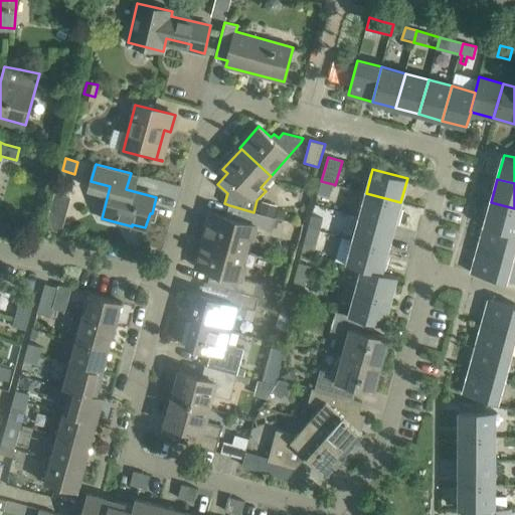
[(329,196),(333,184),(321,181),(318,193),(329,196)]
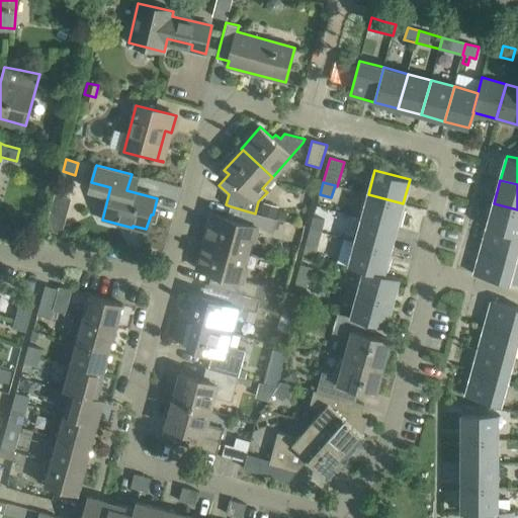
[(397,228),(403,203),(368,194),(361,218),(397,228)]
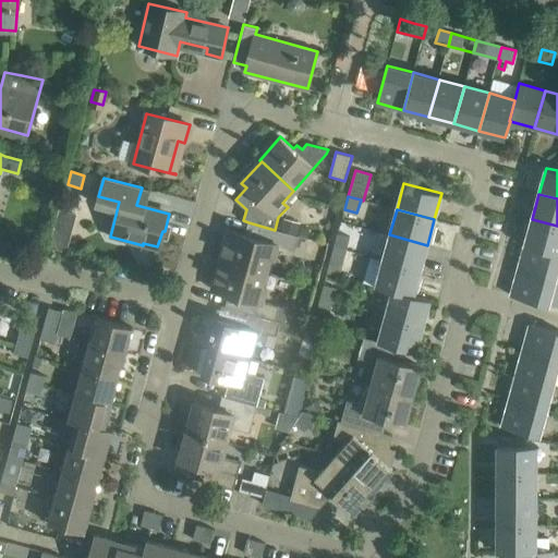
[(557,226),(532,219),(524,244),(557,253),(557,226)]
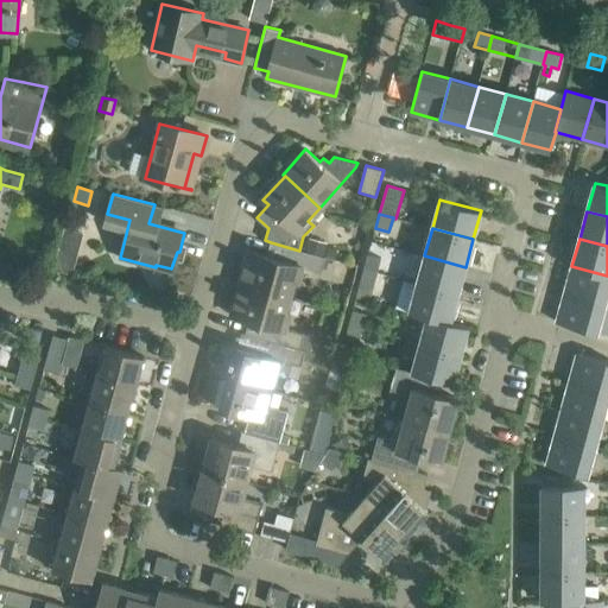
[(325,257),(324,257),(299,251),(271,242),(271,244),(279,246),(276,259),(248,251),(240,283),(295,298),(303,267),(321,272),(325,257)]
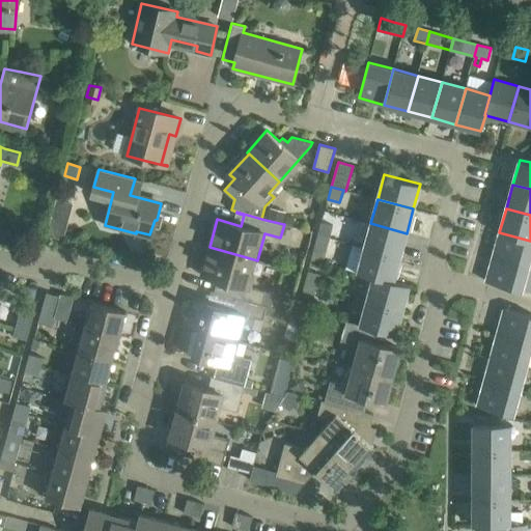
[(322,222),(318,234),(330,238),(334,225),(322,222)]
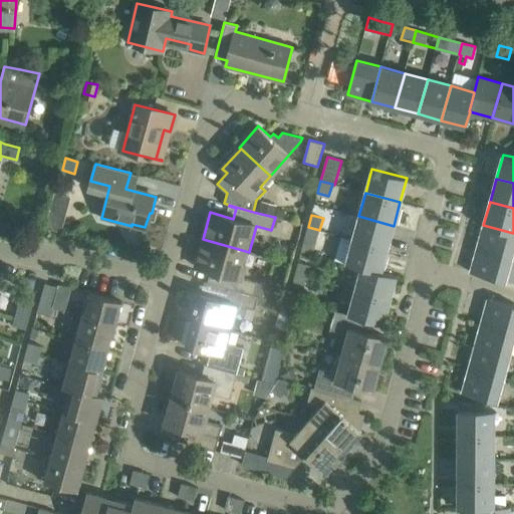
[(388,249),(394,226),(358,216),(352,239),(388,249)]
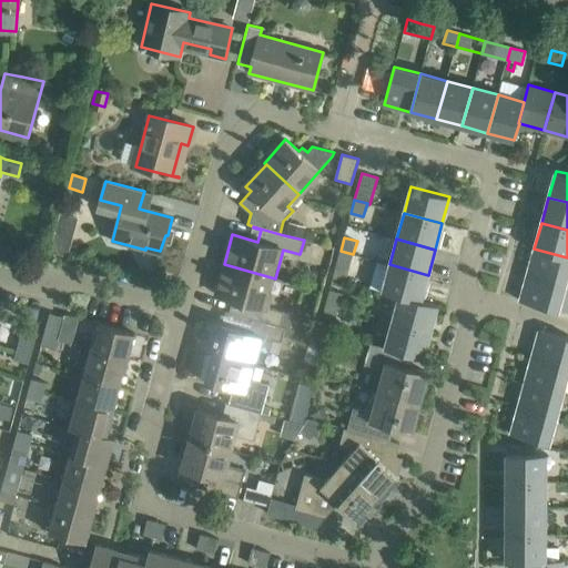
[(567,274),(567,257),(534,249),(527,274),(566,285),(567,274)]
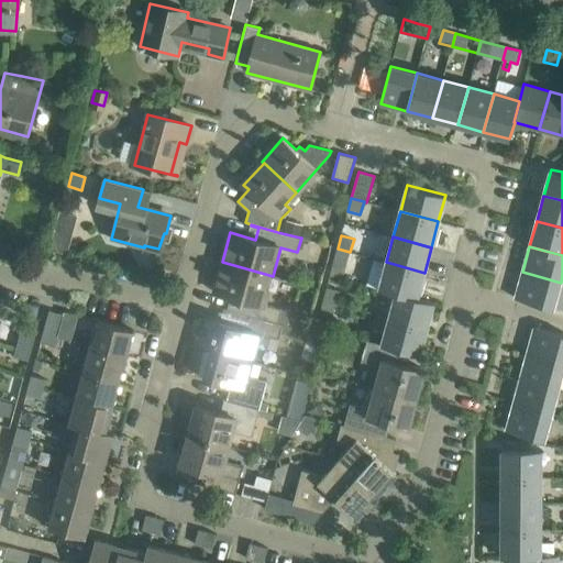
[(343,278),(350,252),(338,249),(330,275),(343,278)]
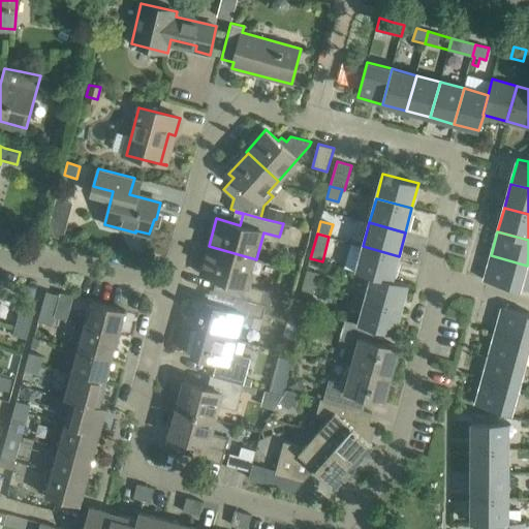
[(249,286),(256,259),(209,246),(200,274),(224,281),(222,291),(214,289),(214,290),(235,297),(271,306),(271,304),(277,306),(279,296),(274,294),(275,292),(265,290),(249,286)]
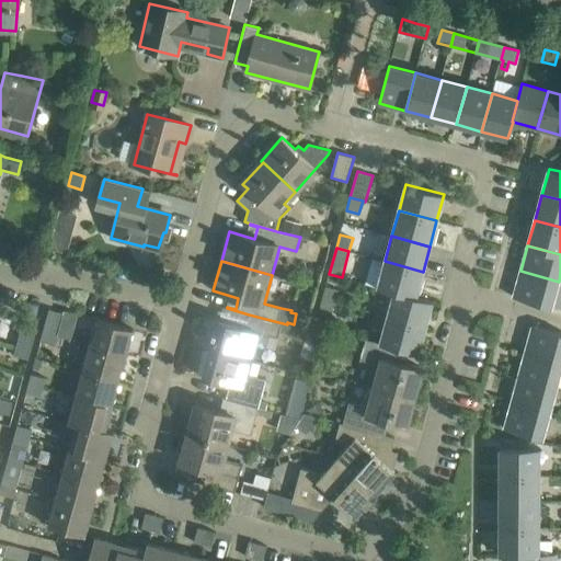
[(415,297),(415,296),(423,272),(385,261),(378,287),(395,292),(415,297)]
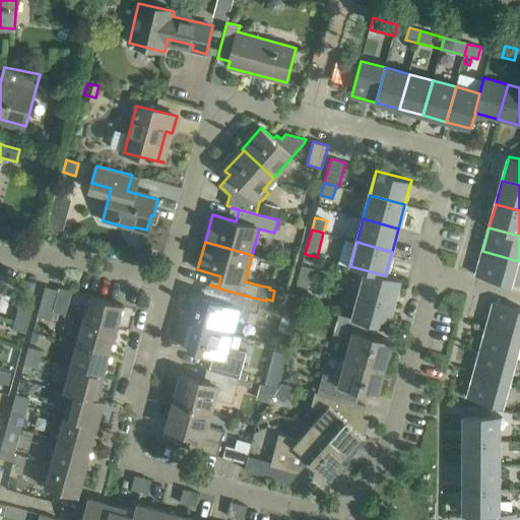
[(511,284),(518,261),(482,251),(475,275),(511,284)]
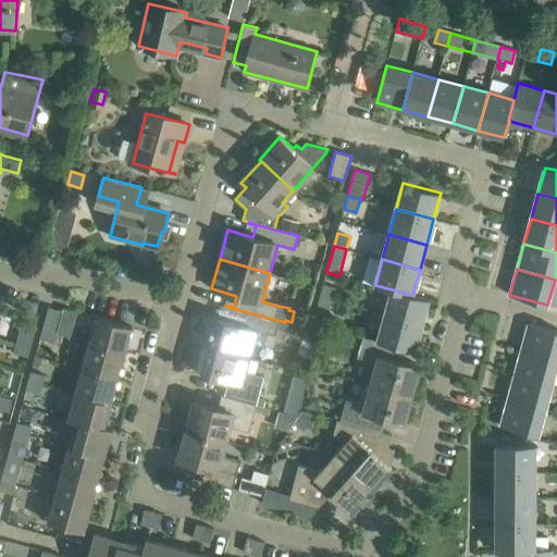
[(332,300),(335,287),(323,284),(320,297),(332,300)]
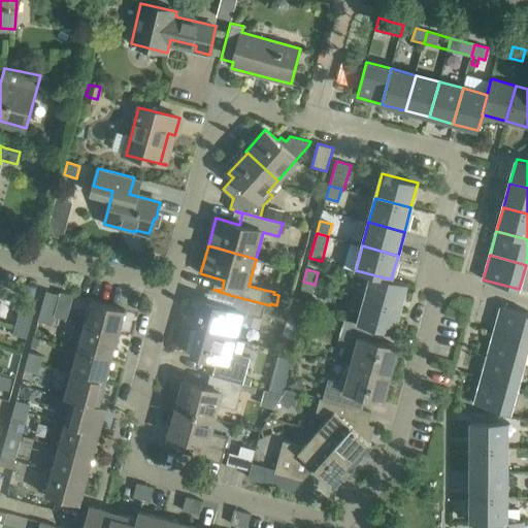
[(407,284),(391,278),(391,279),(371,274),(365,298),(400,308),(407,284)]
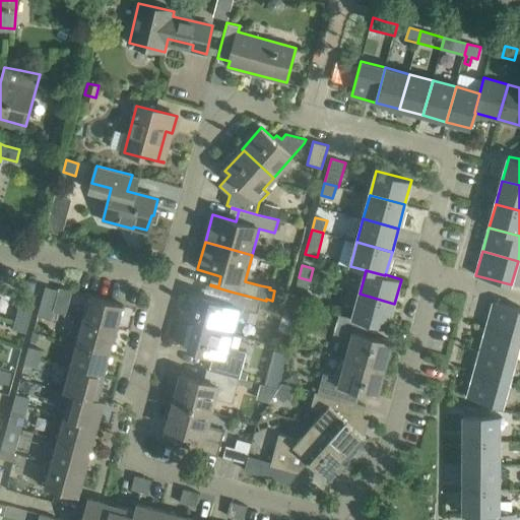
[(307,293),(310,280),(299,277),(295,289),(307,293)]
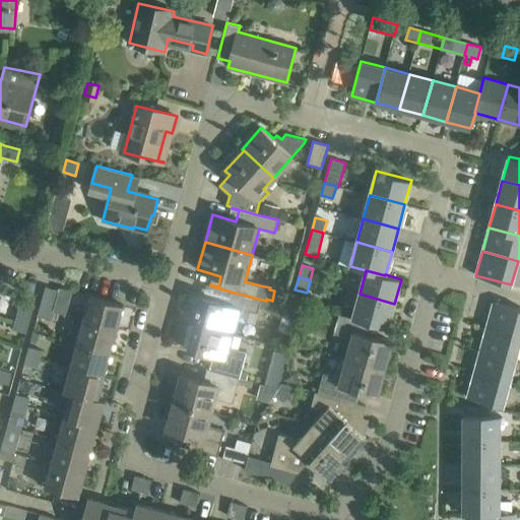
[(46,286),(40,308),(53,312),(59,290),(46,286)]
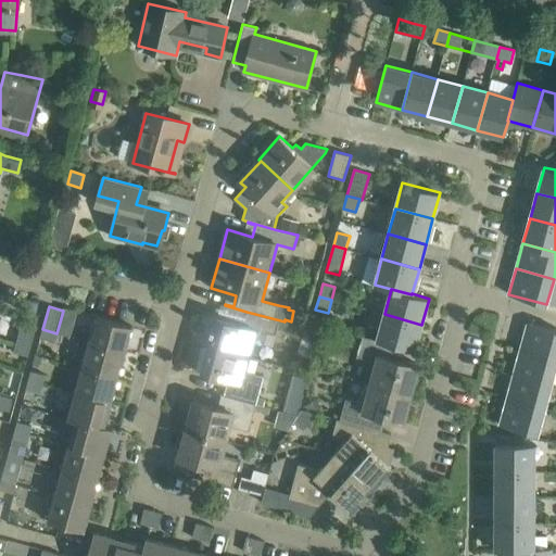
[(299,326),(285,321),(247,312),(243,325),(216,317),(209,345),(249,356),(253,342),(264,345),(267,332),(276,335),(277,329),(297,335),(299,326)]
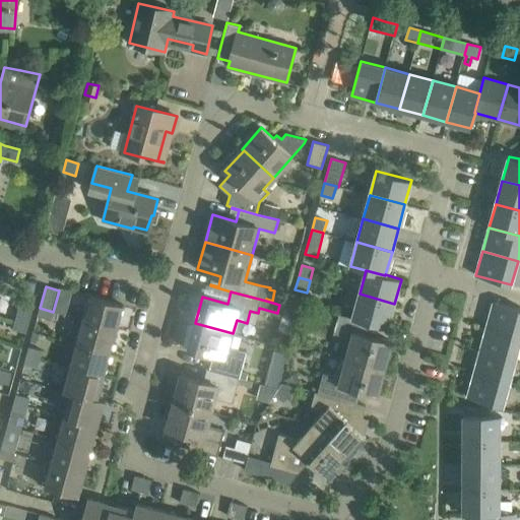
[(387,327),(394,304),(360,294),(352,318),(374,324),(387,327)]
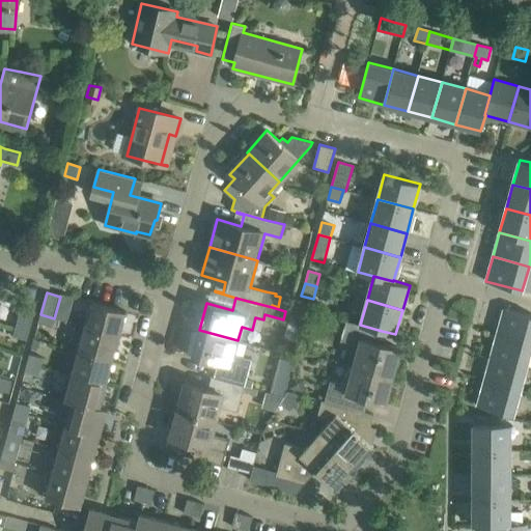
[(119,336),(126,311),(91,302),(86,322),(85,327),(119,336)]
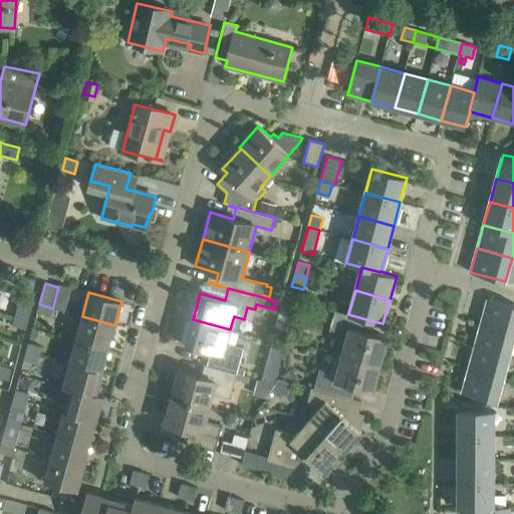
[(20,295),(14,317),(28,320),(34,299),(20,295)]
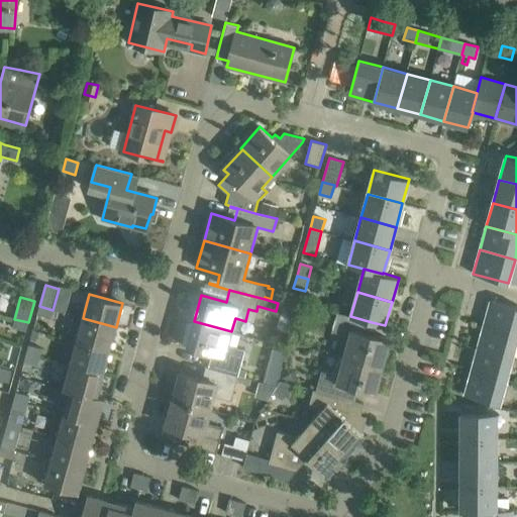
[(516,307),(491,300),(484,324),(516,333),(516,307)]
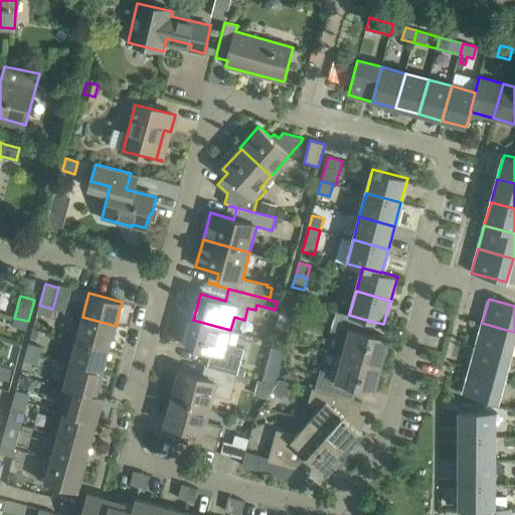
[(50,317),(52,309),(39,305),(37,313),(50,317)]
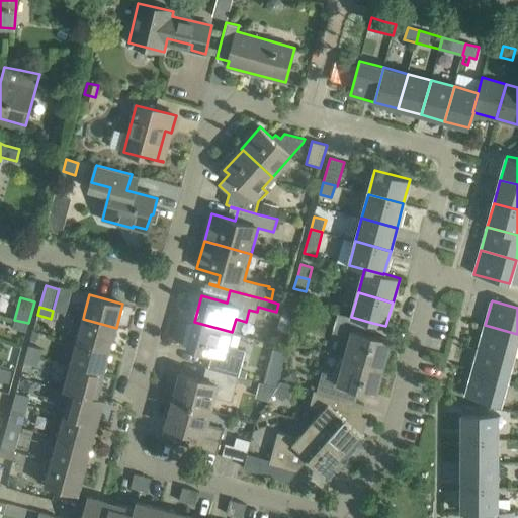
[(369,334),(372,323),(351,317),(338,314),(333,333),(350,337),(345,356),(345,357),(383,367),(391,340),(369,334)]
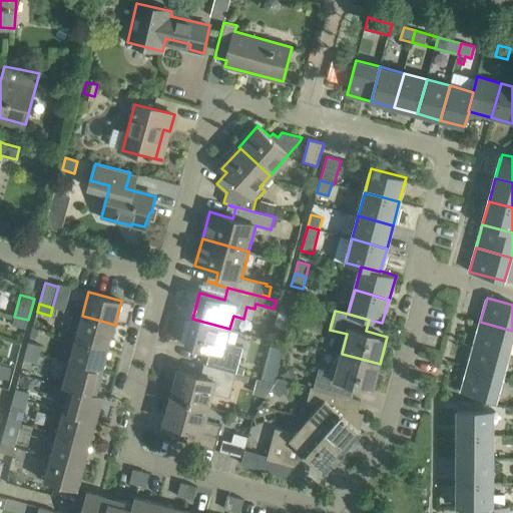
[(108,348),(115,325),(82,316),(75,339),(108,348)]
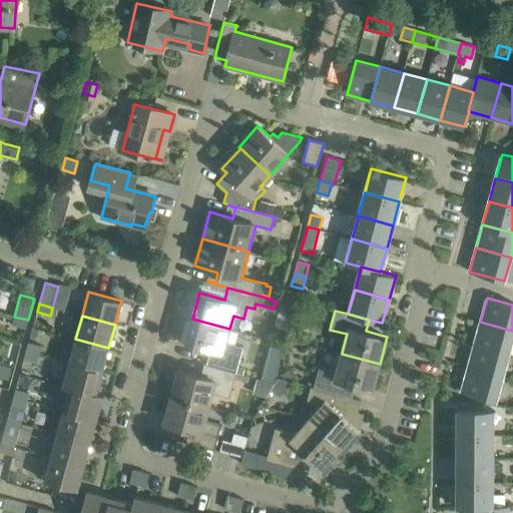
[(26,329),(28,320),(14,317),(12,325),(26,329)]
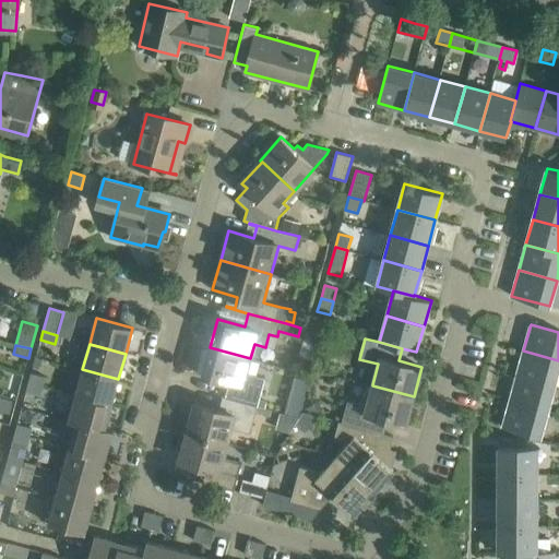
[(247,373),(250,358),(210,347),(202,376),(229,383),(225,397),(258,406),(265,379),(247,373)]
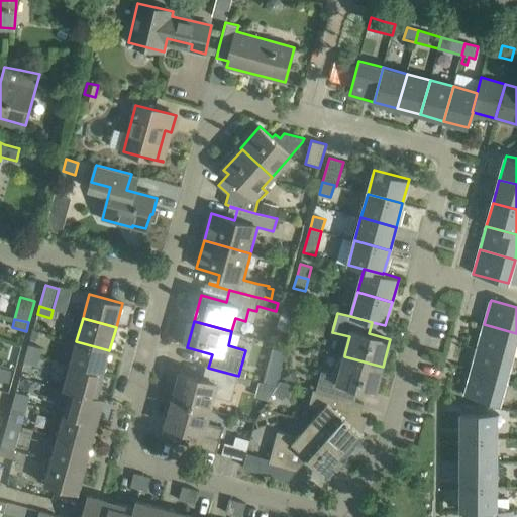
[(516,340),(516,333),(484,324),(478,347),(513,357),(516,340)]
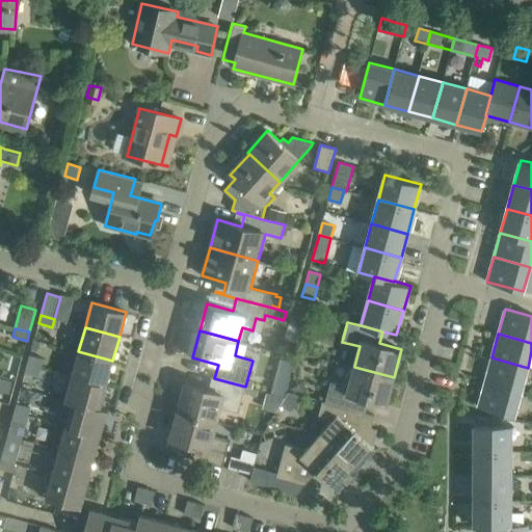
[(106,384),(112,361),(78,351),(72,375),(106,384)]
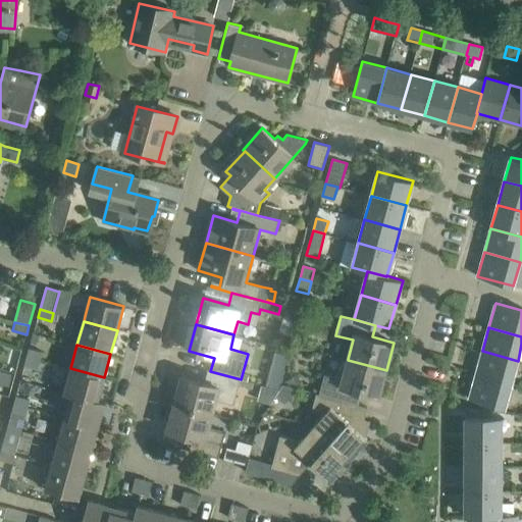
[(41,360),(43,352),(30,348),(27,356),(41,360)]
